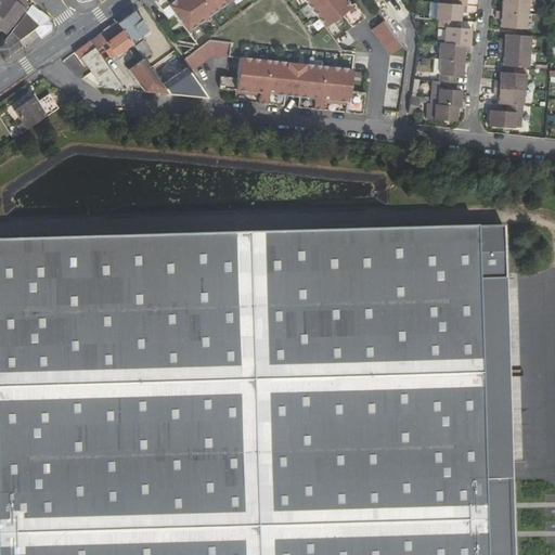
[(0,0),(0,29),(5,34),(27,3),(22,0),(0,0)]
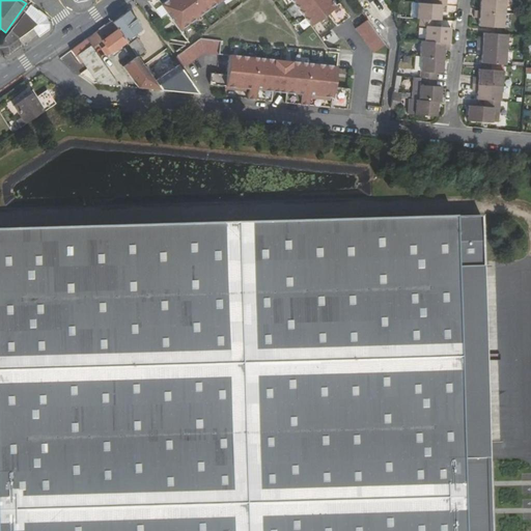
[(177,29),(202,11),(194,0),(163,0),(160,3),(158,0),(146,0),(151,7),(159,18),(165,12),(177,29)]
